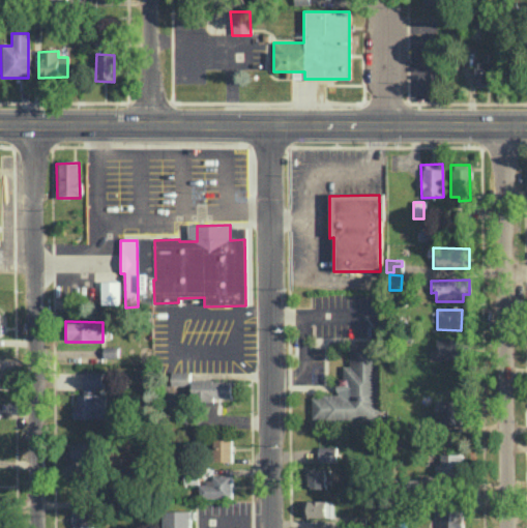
[(435,361),(463,360),(463,340),(435,340),(435,361)]
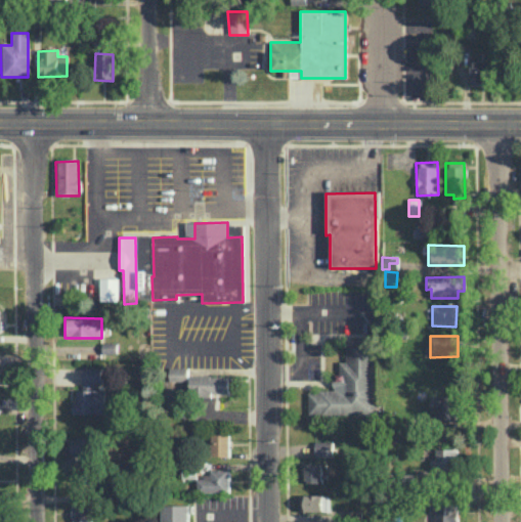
[(345,343),(376,343),(376,421),(306,421),(306,392),(318,392),(318,390),(332,390),(332,379),(335,379),(335,376),(339,376),(339,363),(345,363),(345,343)]
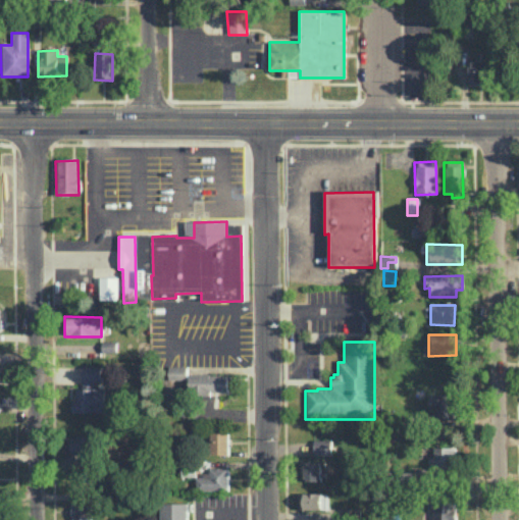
[(99,384),(99,367),(80,366),(80,384),(99,384)]
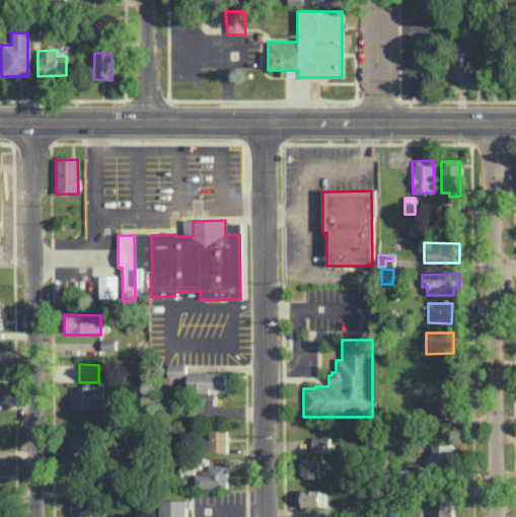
[(183,365),(166,365),(166,379),(183,379),(183,365)]
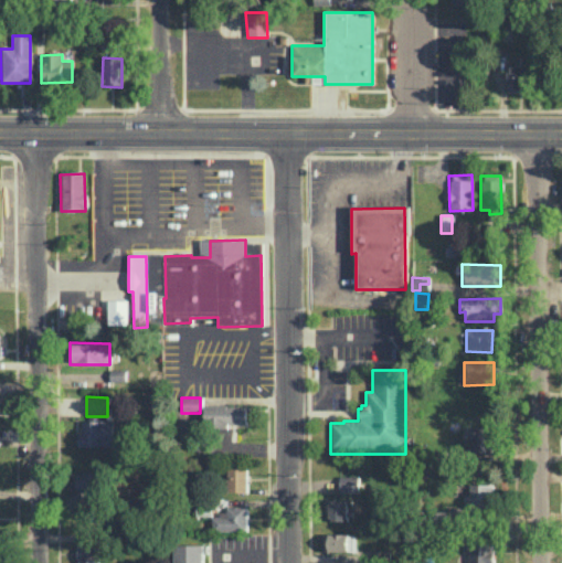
[(202,426),(245,427),(245,407),(202,406),(202,426)]
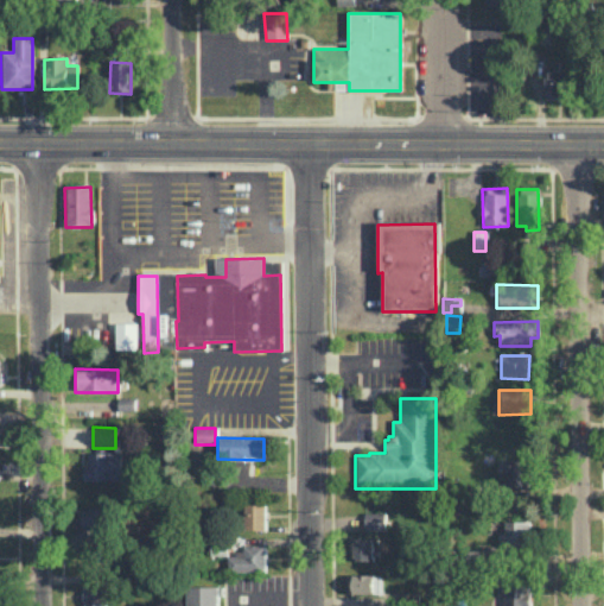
[(120,453),(83,454),(83,483),(120,481),(120,453)]
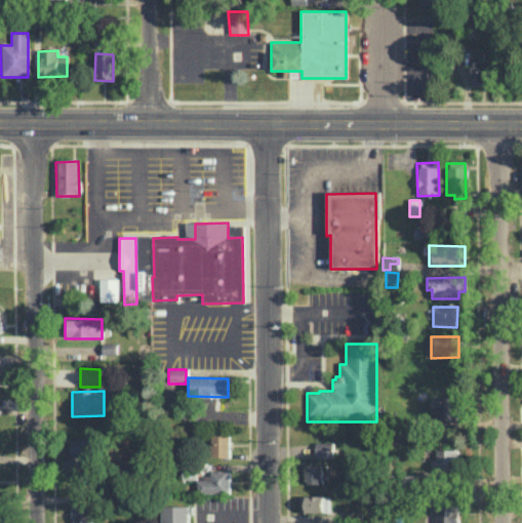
[(455,421),(455,403),(440,402),(439,420),(455,421)]
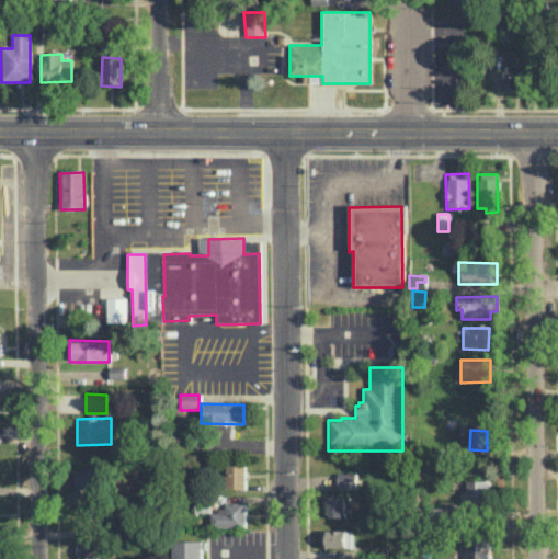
[(242,490),(243,467),(224,466),(223,490),(242,490)]
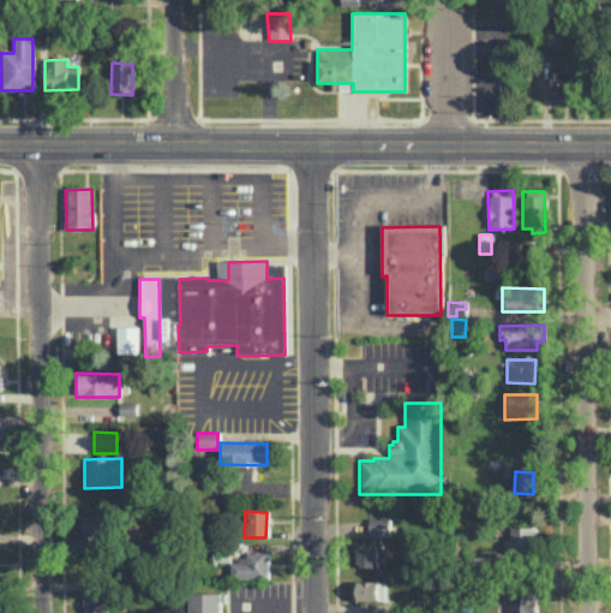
[(102,515),(82,516),(82,537),(103,537),(102,515)]
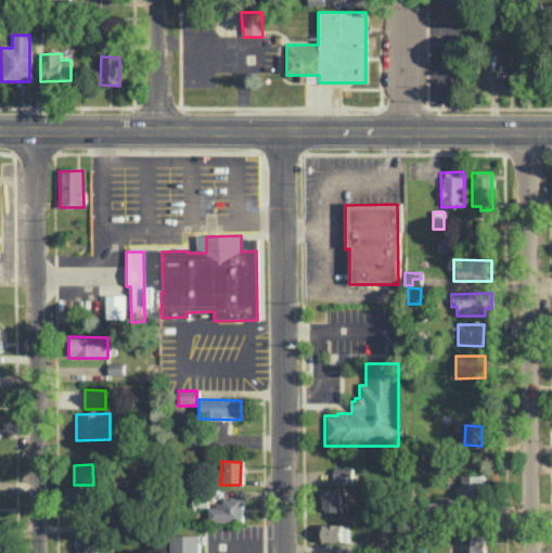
[(350,485),(351,468),(332,468),(332,485),(350,485)]
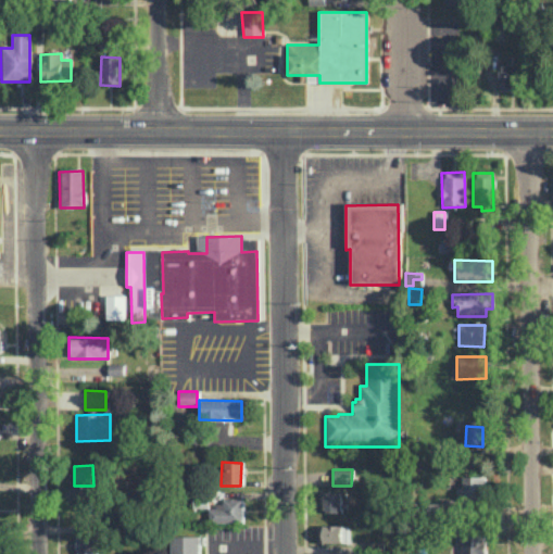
[(484,477),(459,477),(459,503),(485,503),(484,477)]
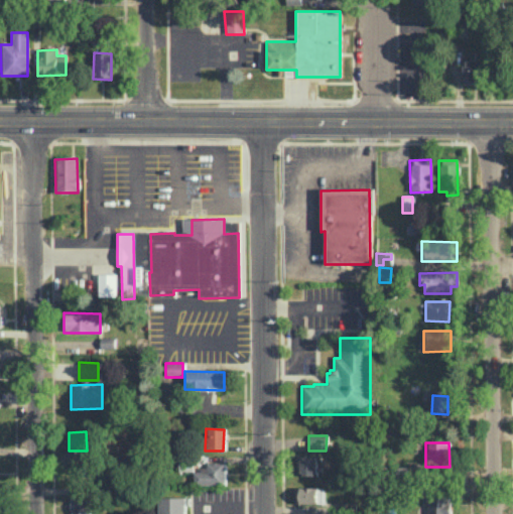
[(315,477),(315,458),(297,457),(296,477),(315,477)]
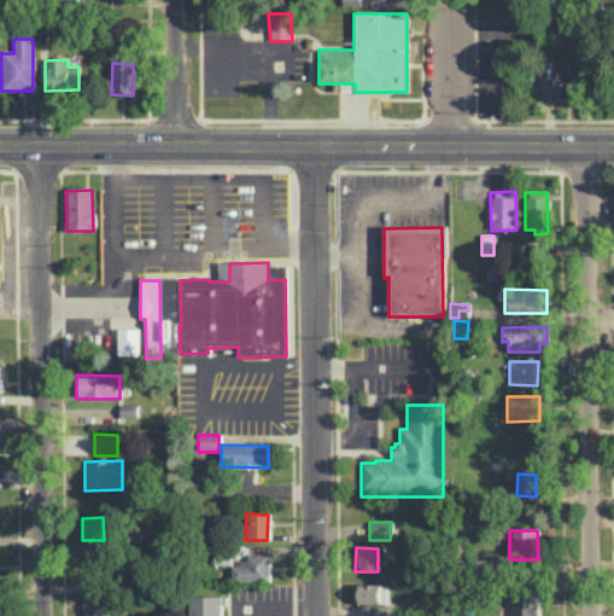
[(268,556),(245,555),(245,564),(231,564),(231,583),(268,583),(268,556)]
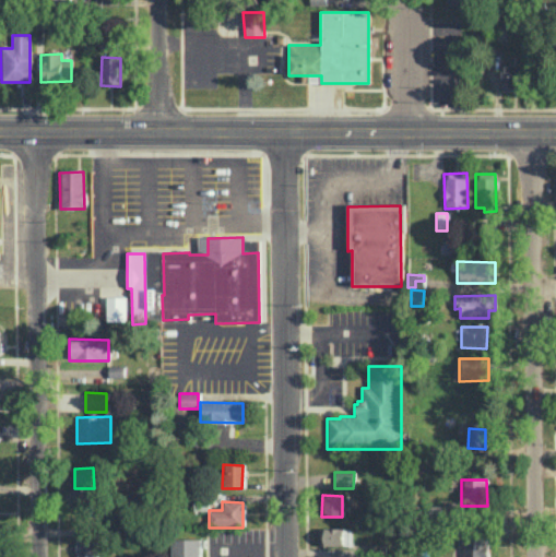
[(349,546),(350,530),(317,530),(317,546),(349,546)]
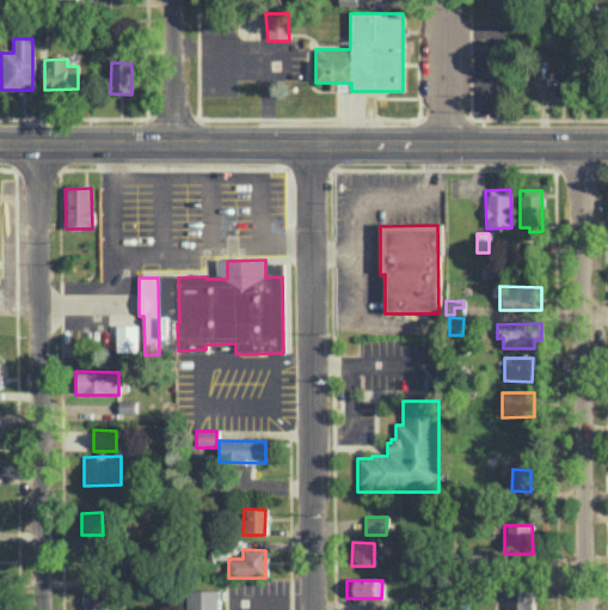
[(532,609),(532,584),(505,585),(505,609),(532,609)]
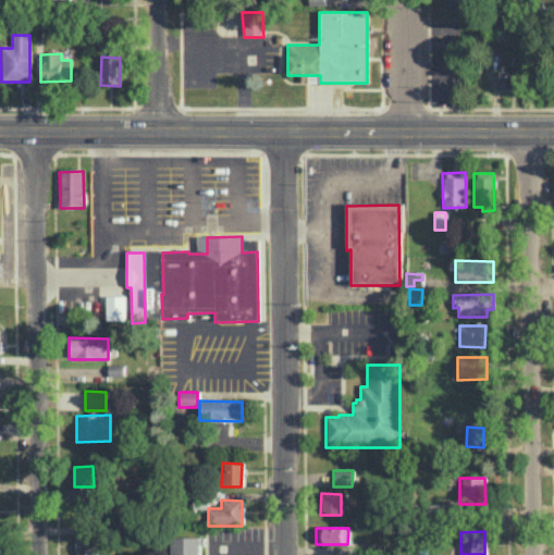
[(95,554),(96,534),(75,534),(74,554),(95,554)]
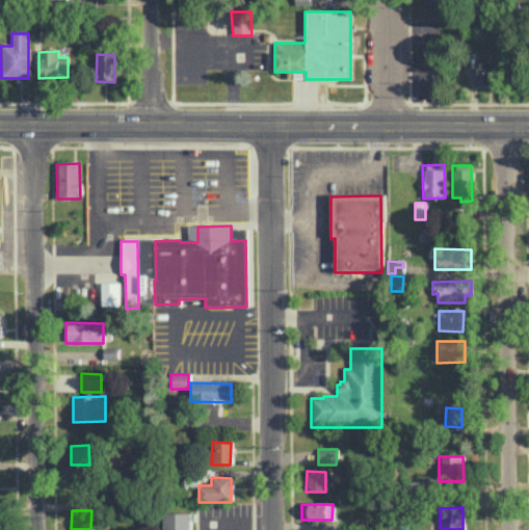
[(189,529),(189,513),(163,514),(163,529),(189,529)]
